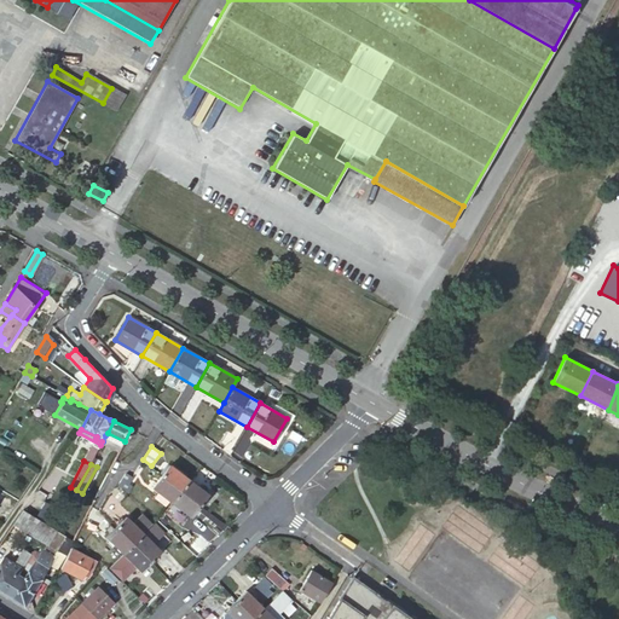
[(161,476),(179,490),(187,479),(169,466),(161,476)]
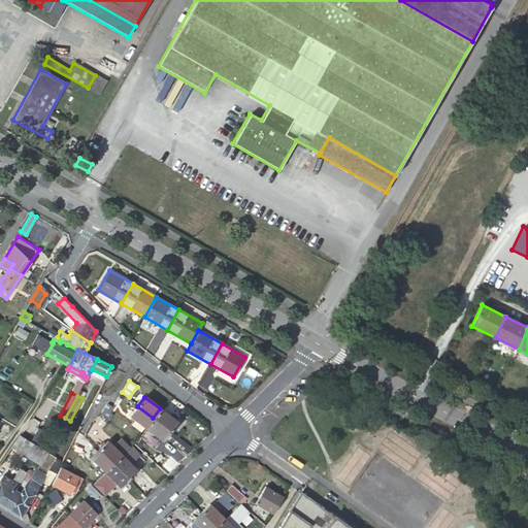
[(179,403),(170,397),(163,405),(173,414),(179,403)]
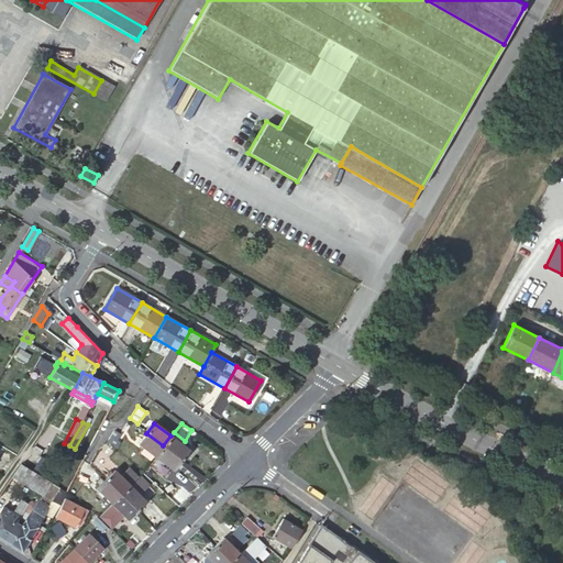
[(114,430),(107,441),(112,445),(121,433),(121,432),(114,430)]
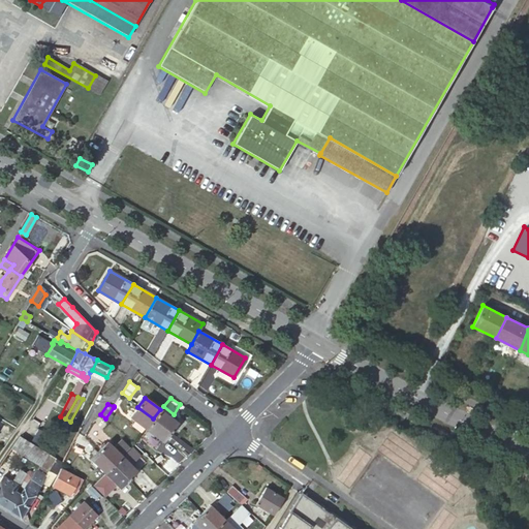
[(130,417),(146,429),(153,418),(137,407),(130,417)]
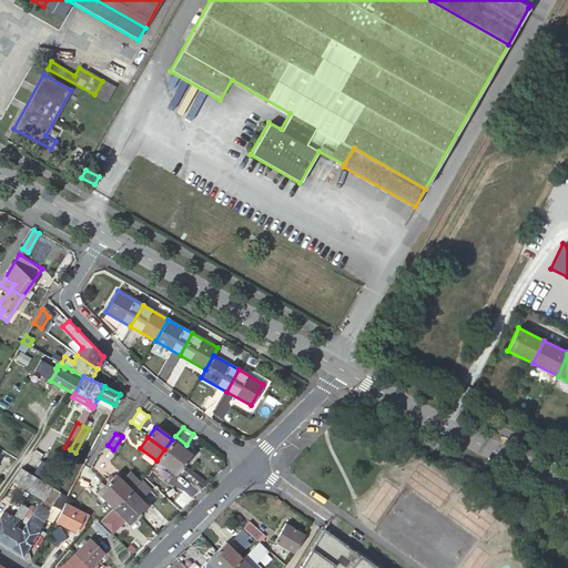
[(164,449),(183,464),(191,454),(172,439),(164,449)]
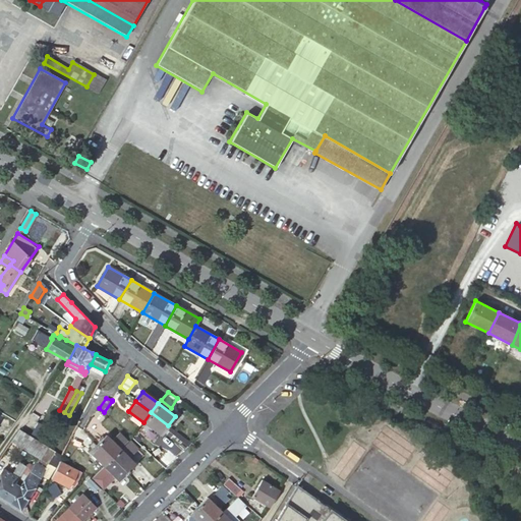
[(161,436),(168,425),(151,412),(143,422),(161,436)]
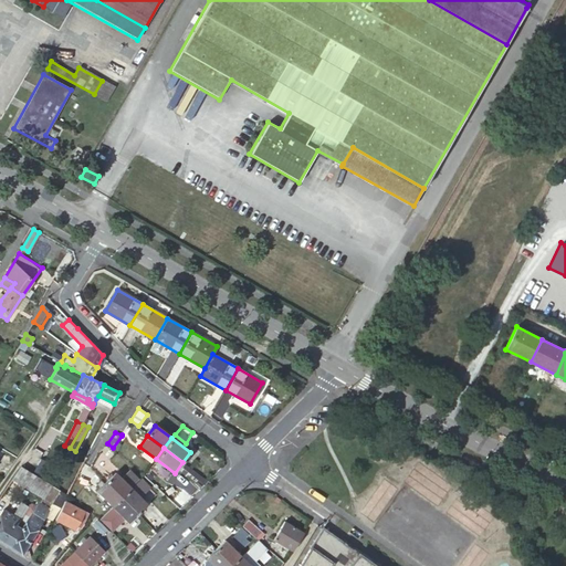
[(164,473),(154,464),(150,470),(160,478),(164,473)]
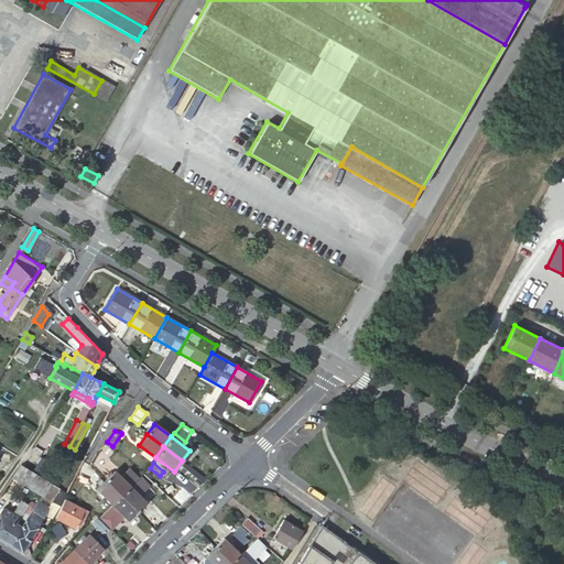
[(11,477),(42,496),(51,483),(50,483),(21,465),(11,477)]
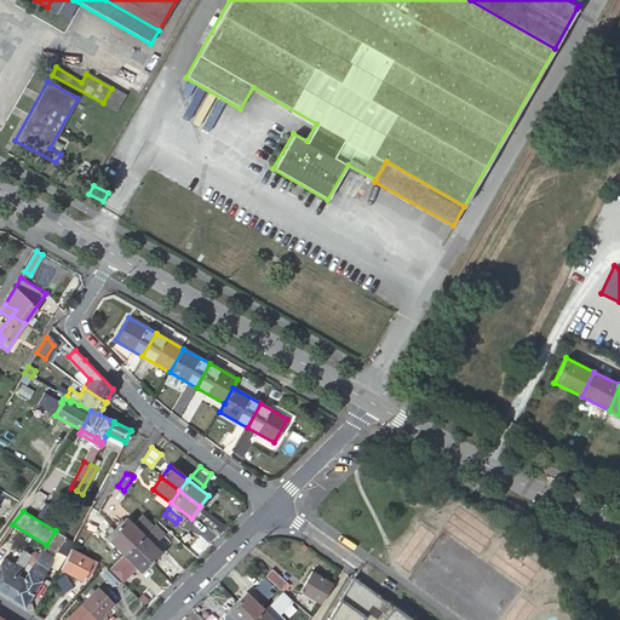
[(126,518),(116,528),(133,544),(142,534),(142,533),(150,524),(142,516),(133,524),(126,518)]
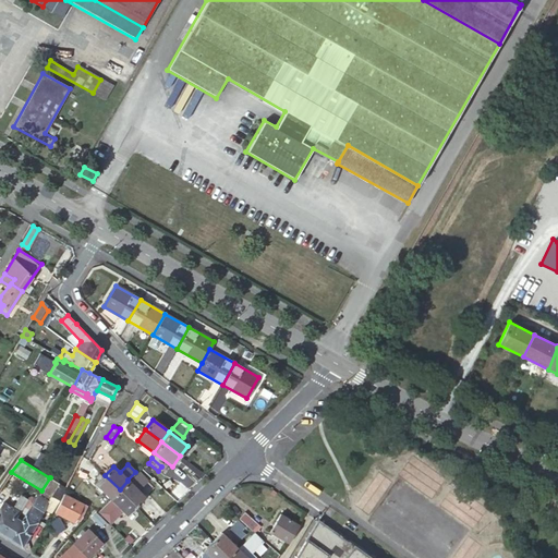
[(96,484),(109,498),(111,499),(120,489),(105,475),(96,484)]
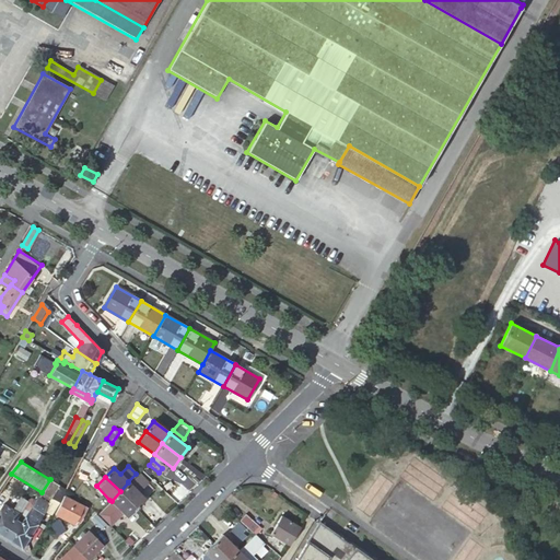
[(120,491),(136,508),(146,499),(128,482),(120,491)]
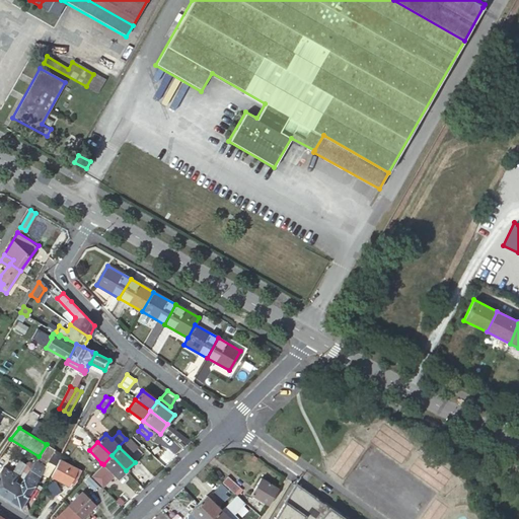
[(55,465),(62,452),(54,449),(48,461),(54,465),(55,465)]
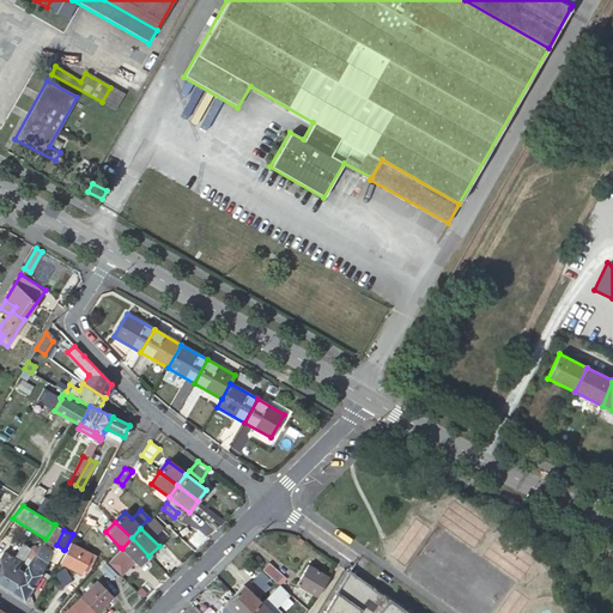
[(139,565),(149,556),(132,538),(122,548),(139,565)]
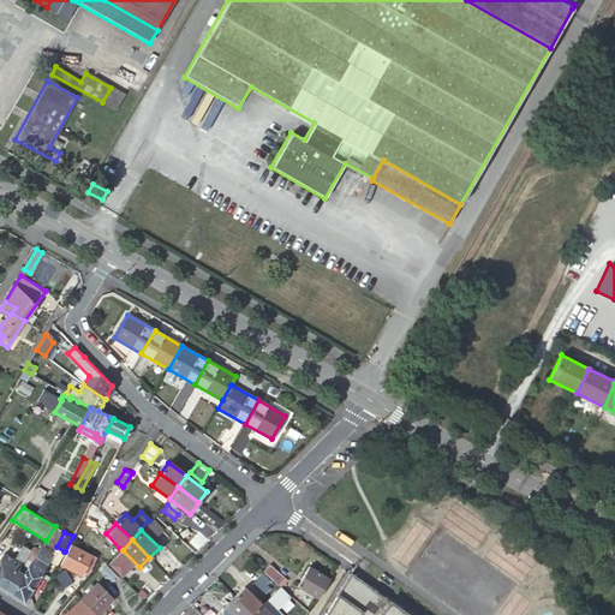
[(0,556),(0,587),(1,589),(13,568),(17,562),(19,565),(28,553),(34,556),(39,550),(36,548),(31,549),(30,550),(22,544),(12,560),(3,554),(0,556)]
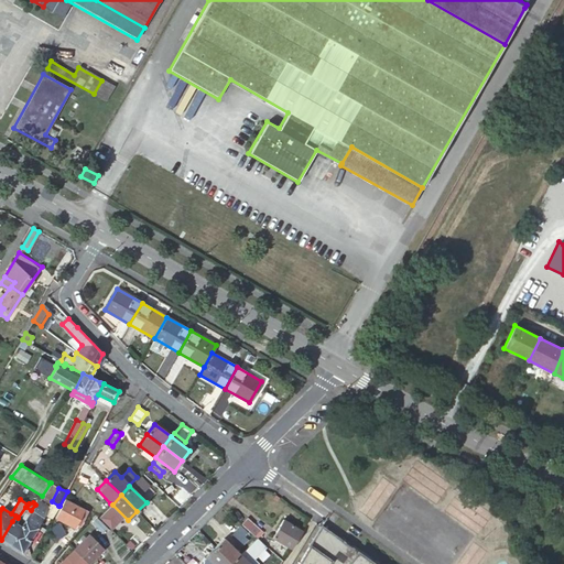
[(64,499),(61,507),(54,518),(74,528),(76,523),(79,525),(87,511),(64,499)]
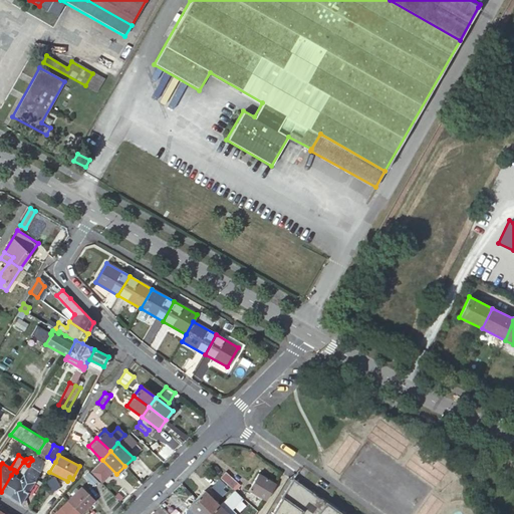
[(19,481),(9,497),(19,504),(20,501),(25,497),(24,496),(41,469),(45,463),(43,462),(35,456),(34,456),(32,460),(28,465),(23,462),(16,472),(13,476),(19,481)]
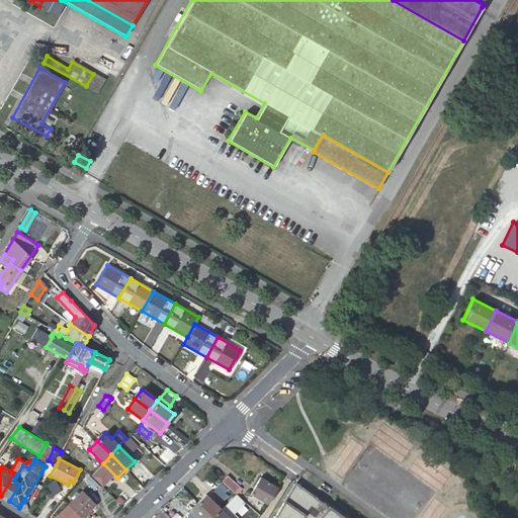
[(46,466),(41,472),(48,476),(54,464),(48,460),(47,460),(44,465),(46,466)]
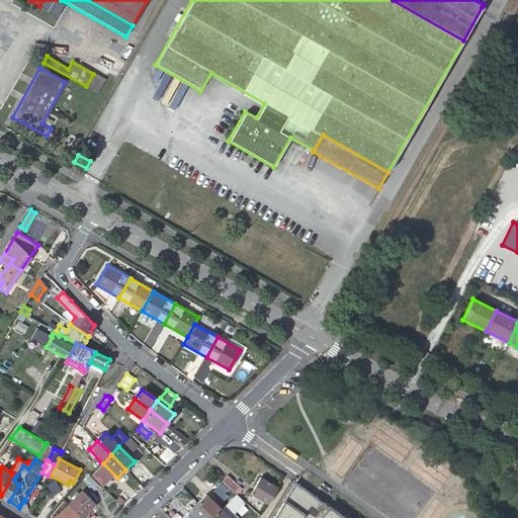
[(226,473),(220,480),(233,492),(239,486),(226,473)]
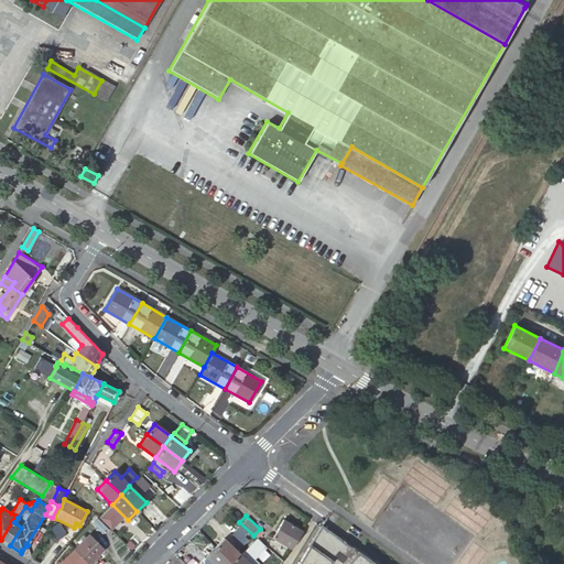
[(97,519),(93,523),(102,532),(107,528),(97,519)]
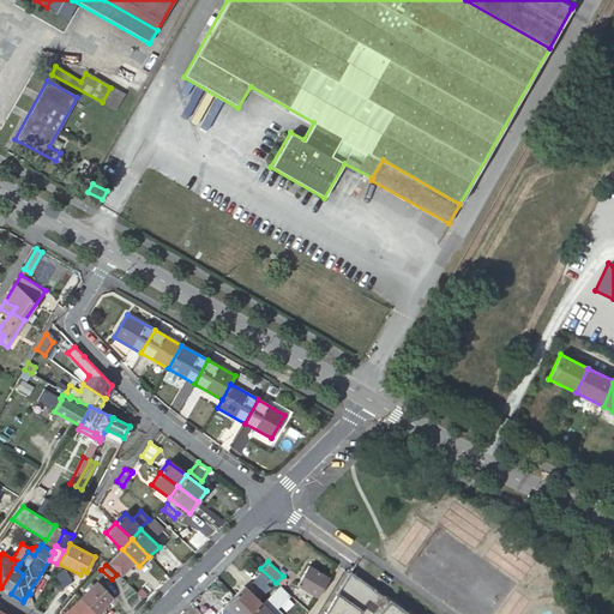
[(317,597),(329,578),(308,565),(296,585),(317,597)]
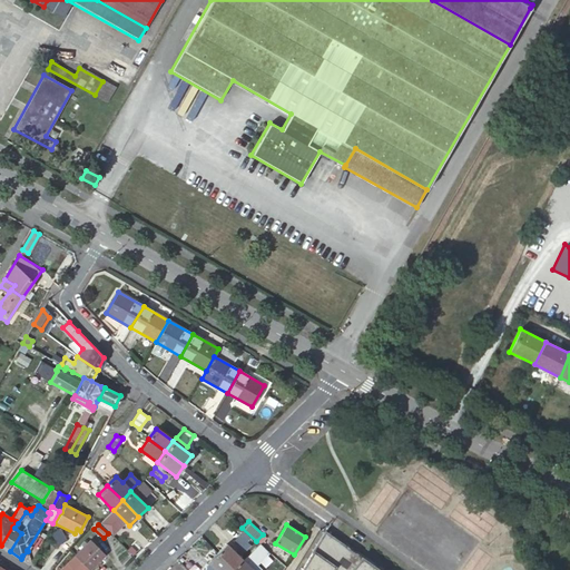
[(1,546),(10,551),(21,533),(15,528),(12,527),(1,546)]
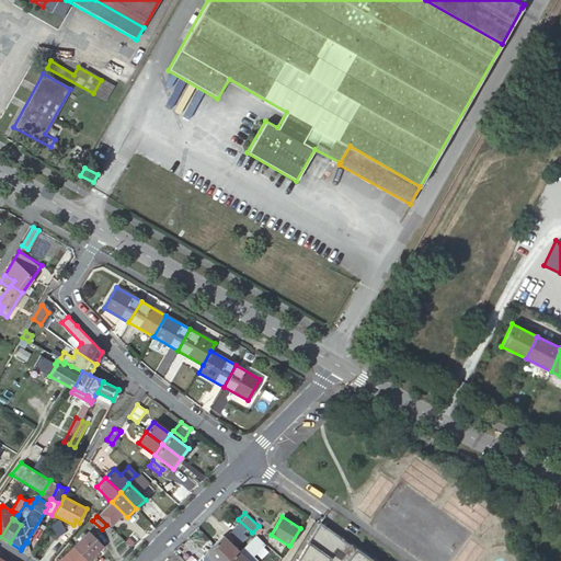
[(52,525),(57,537),(66,533),(59,521),(52,525)]
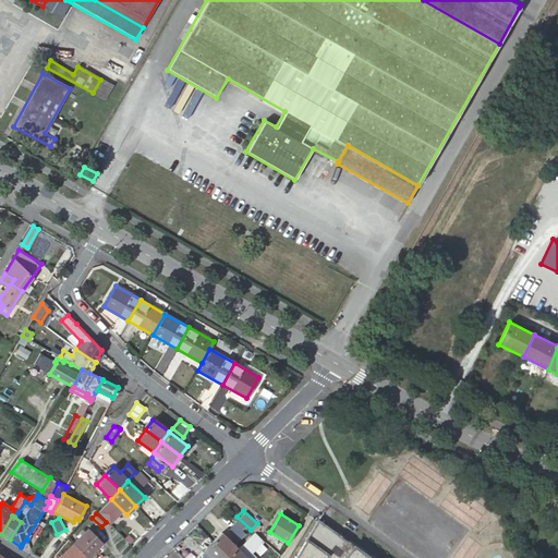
[(370,557),(317,520),(294,557),(370,557)]
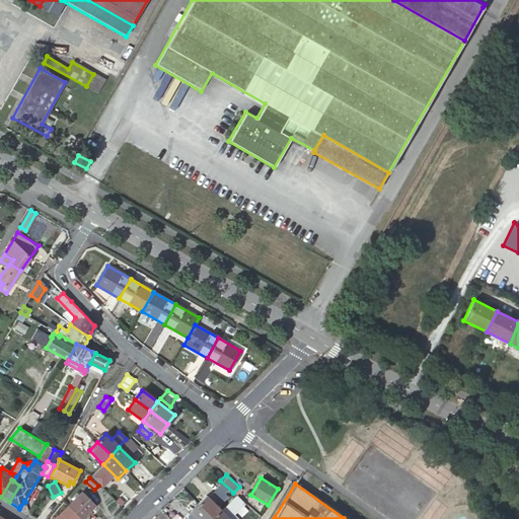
[(228,497),(218,487),(212,493),(222,503),(228,497)]
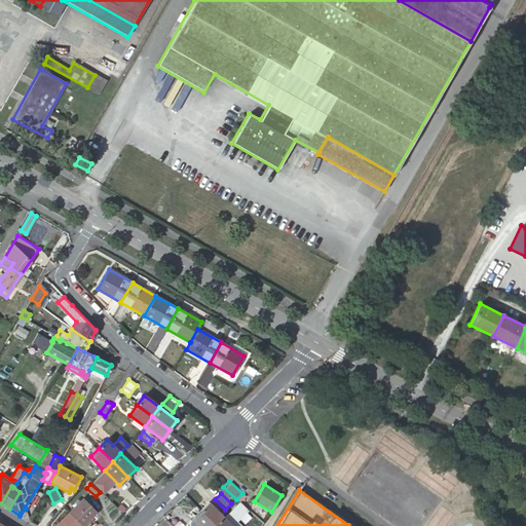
[(82,498),(68,512),(81,525),(82,525),(97,512),(82,498)]
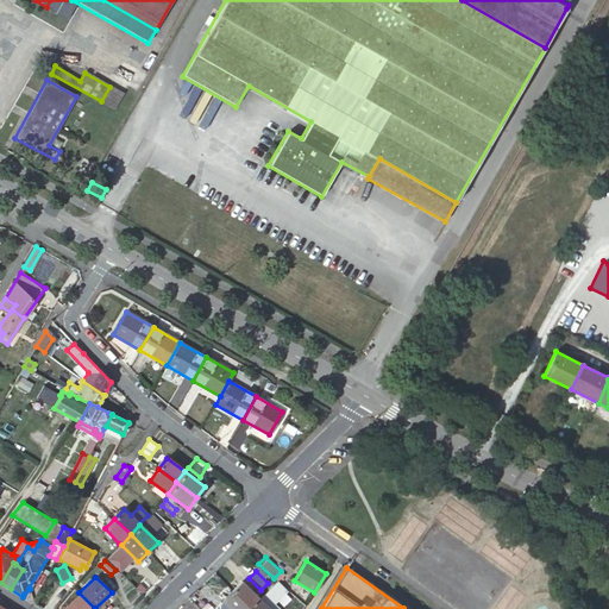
[(242,582),(232,591),(250,608),(259,598),(242,582)]
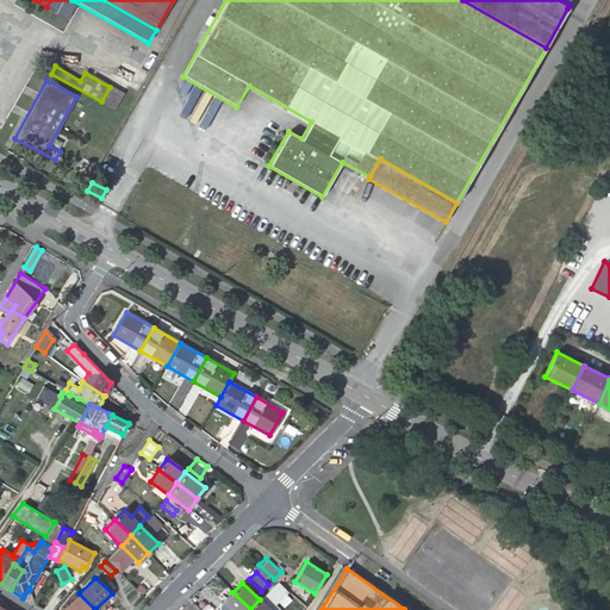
[(249,609),(250,609),(232,592),(222,602),(231,609),(230,609),(249,609)]
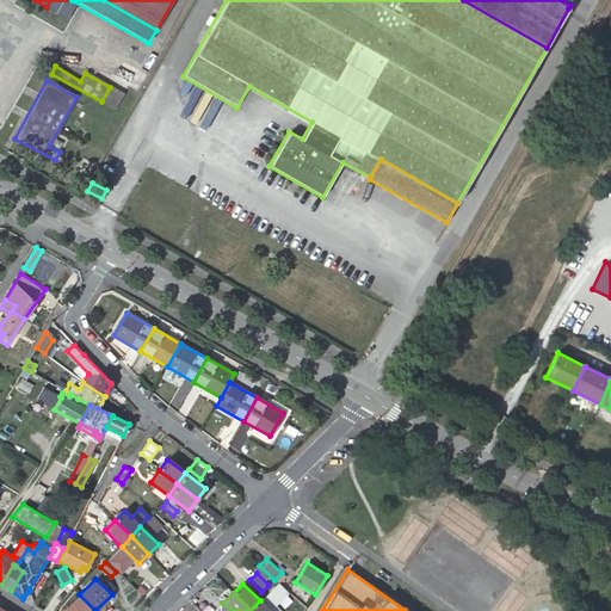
[(94,610),(79,594),(62,610),(94,610)]
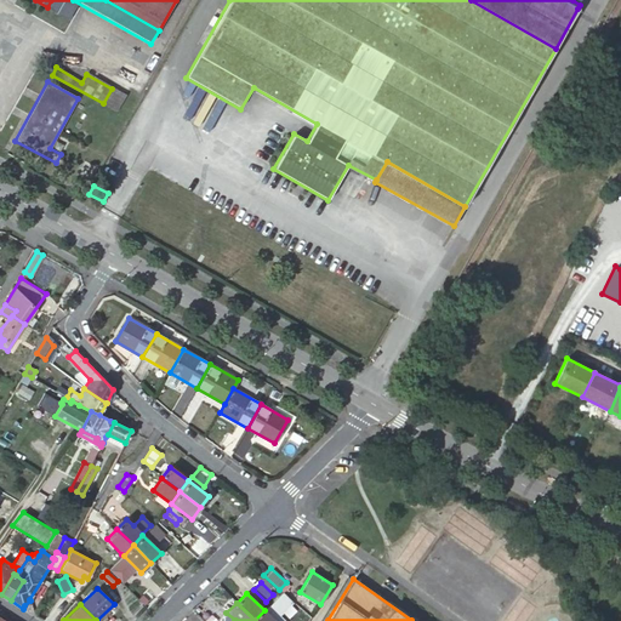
[(274,620),(265,610),(255,620),(274,620)]
